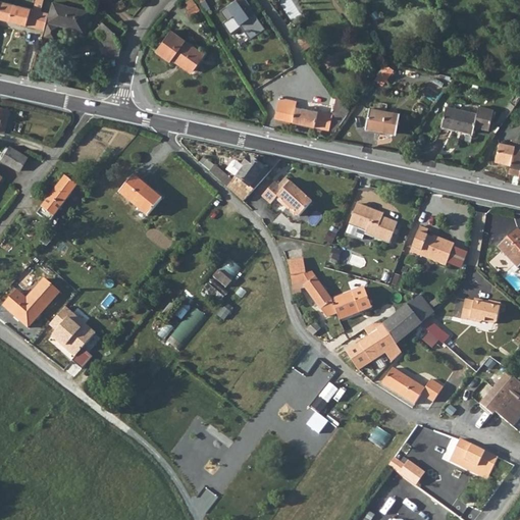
[(46,10),(4,0),(0,0),(0,17),(42,29),(46,10)]
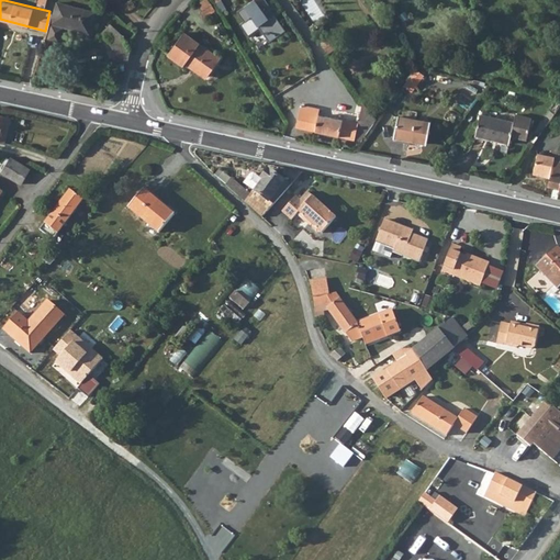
[(200,15),(211,9),(205,0),(198,0),(197,1),(199,8),(197,9),(200,15)]
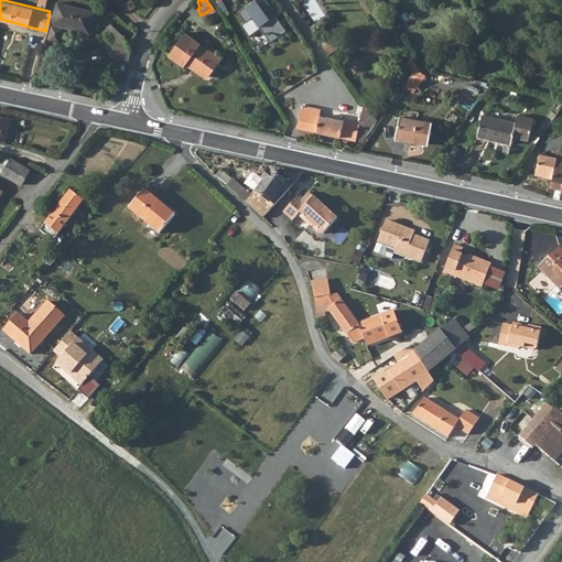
[(241,0),(237,3),(263,40),(281,28),(270,12),(263,17),(251,0),(241,0)]
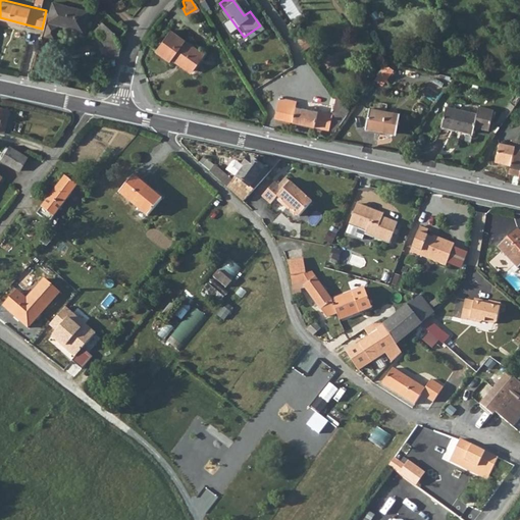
[(85,10),(51,1),(41,36),(52,39),(56,23),(80,30),(85,10)]
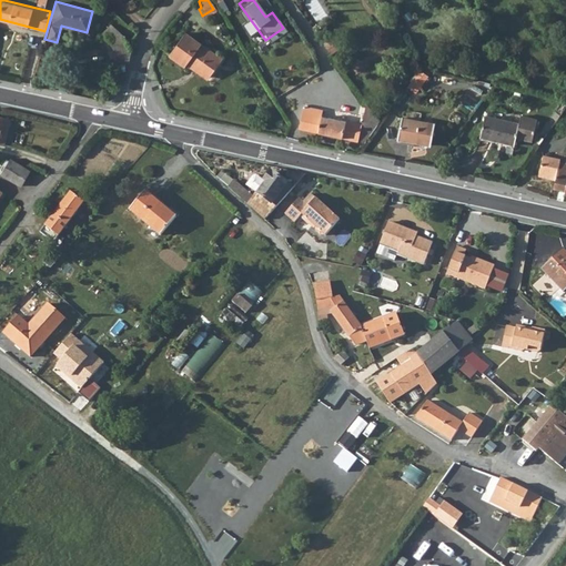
[(208,77),(221,58),(183,32),(168,54),(183,67),(187,61),(208,77)]
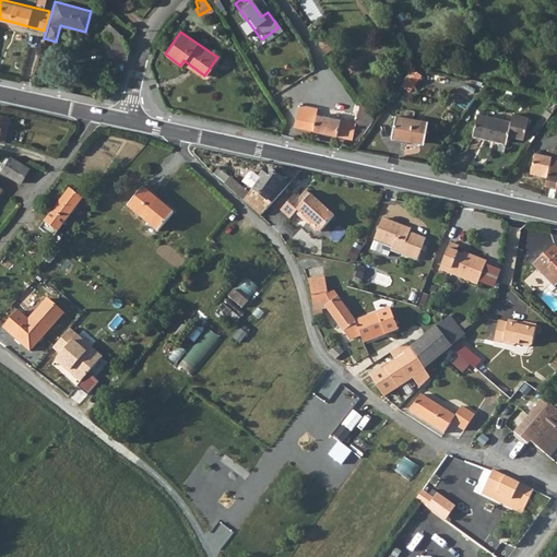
[(321,37),(313,42),(321,52),(329,47),(321,37)]
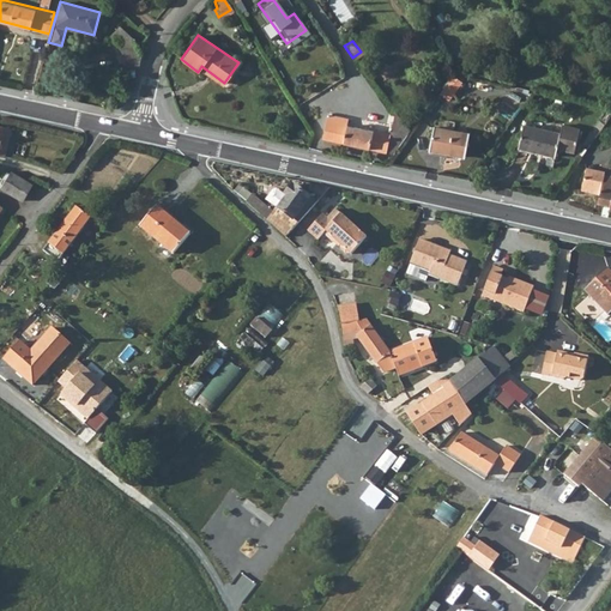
[(460,97),(471,86),(464,79),(453,90),(460,97)]
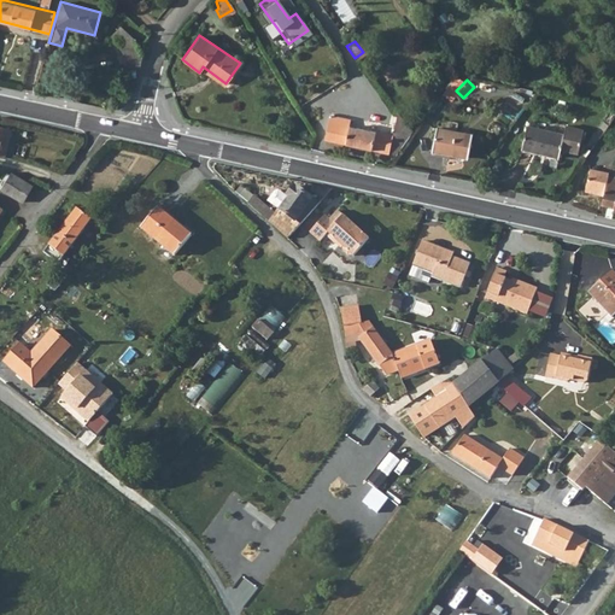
[(349,117),(328,113),(322,136),(387,152),(391,135),(347,124),(349,117)]
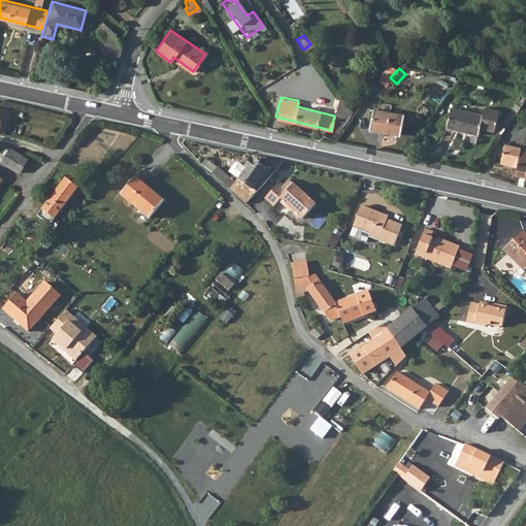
[(479,116),(447,108),(441,127),(475,134),(477,127),(492,130),(496,110),(481,107),(479,116)]
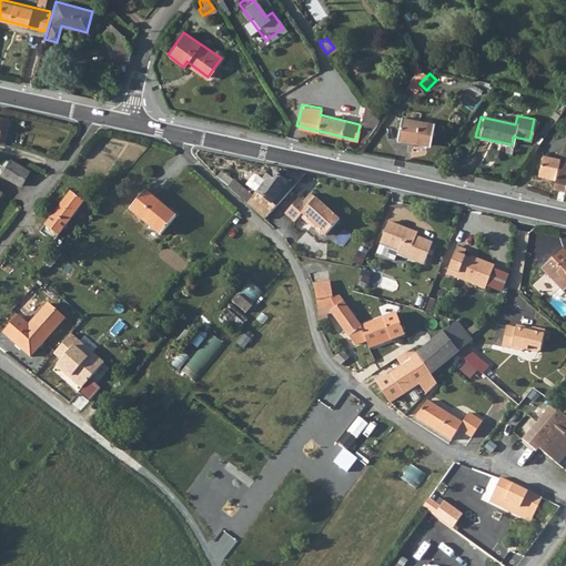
[(433,124),(401,118),(396,139),(427,145),(433,124)]
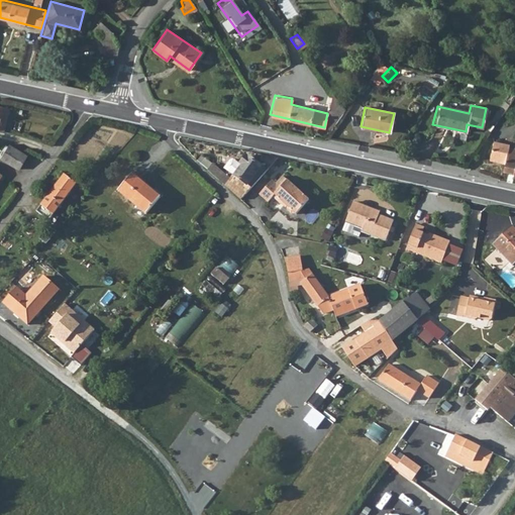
[(487,159),(504,162),(507,146),(507,142),(491,139),(487,159)]
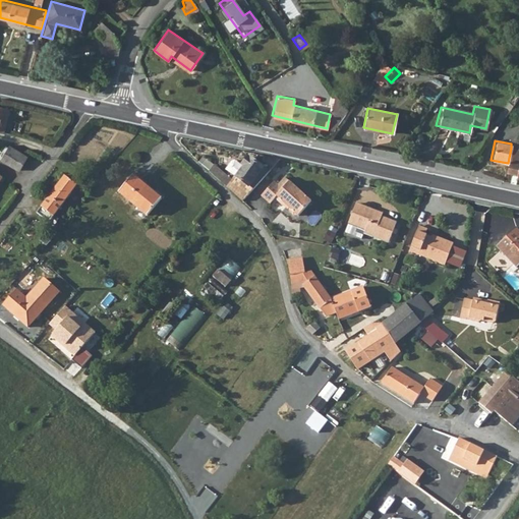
[(9,142),(0,158),(17,169),(26,154),(9,142)]
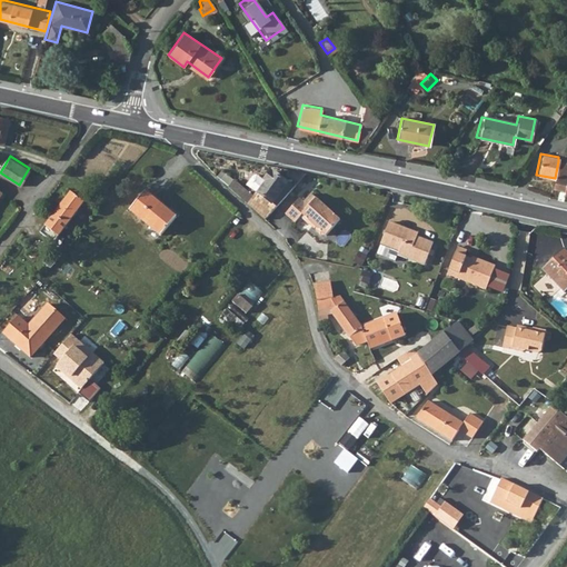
[(566,162),(558,161),(555,178),(553,187),(565,189),(566,173),(566,162)]
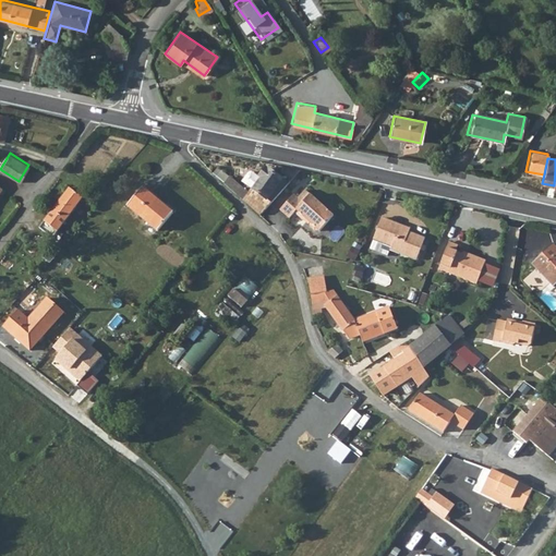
[(293,176),(299,169),(282,166),(281,172),(293,176)]
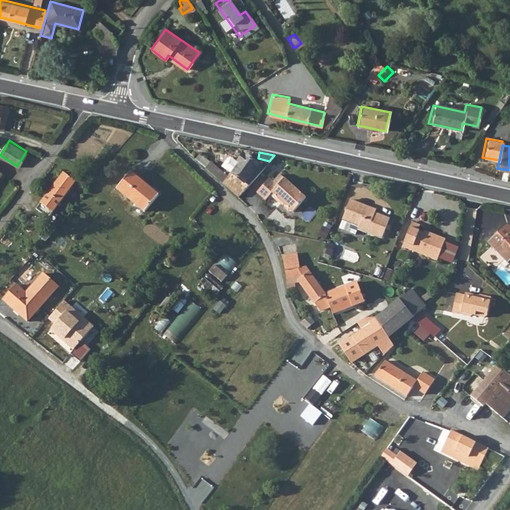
[(204,167),(235,193),(238,196),(264,167),(243,153),(237,161),(230,156),(226,155),(220,163),(225,167),(221,170),(210,161),(204,167)]
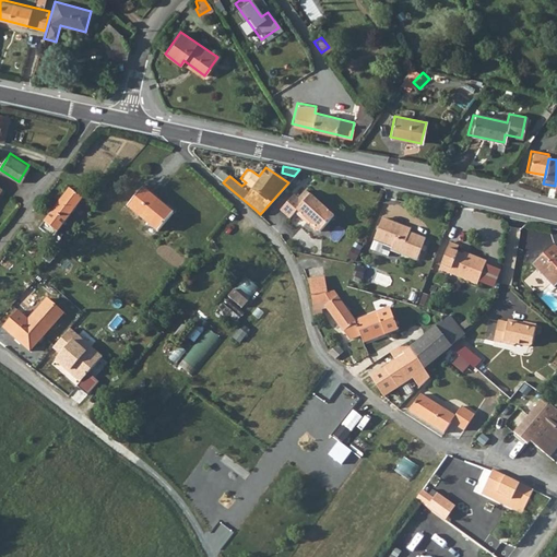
[(169,209),(140,185),(125,202),(154,226),(169,209)]
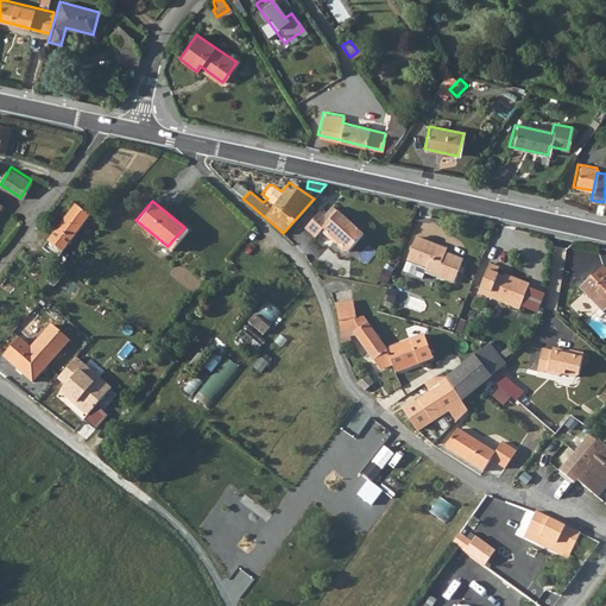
[(61,252),(90,215),(76,203),(43,246),(62,262),(63,259),(65,262),(68,259),(61,252)]
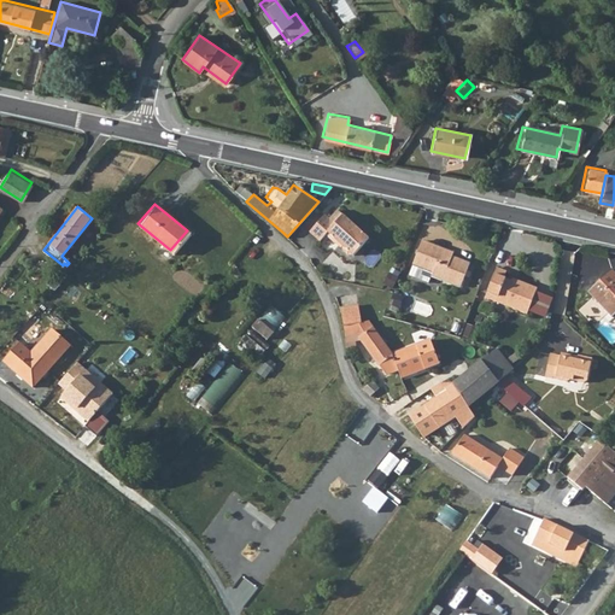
[(368,238),(335,209),(328,218),(323,215),(309,230),(318,240),(324,234),(334,242),(337,240),(341,245),(341,251),(346,256),(352,256),(368,238)]
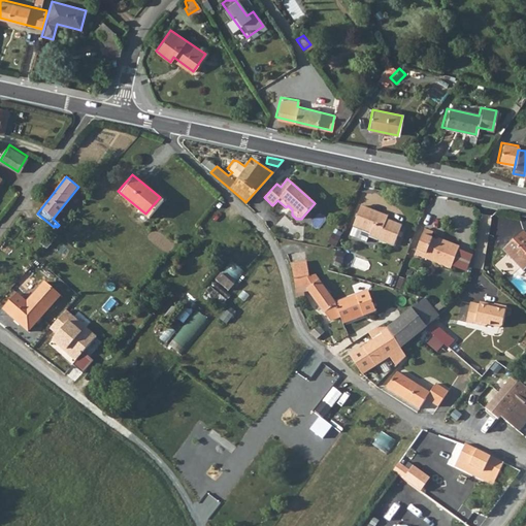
[(368,234),(393,244),(401,225),(381,217),(383,212),(360,204),(352,225),(369,232),(368,234)]
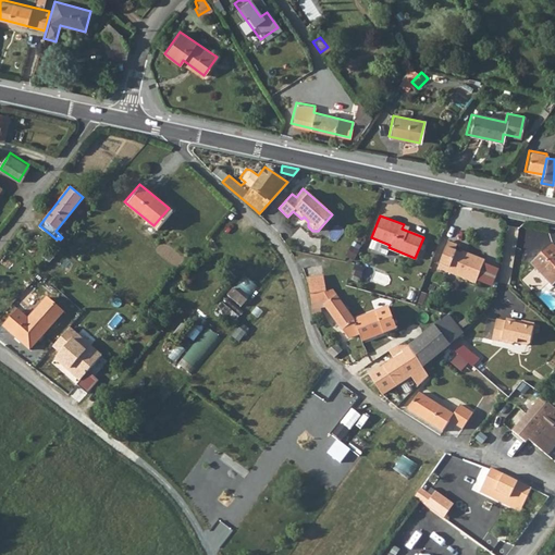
[(436,268),(477,283),(484,260),(466,253),(465,255),(454,251),(456,245),(447,242),(436,268)]
